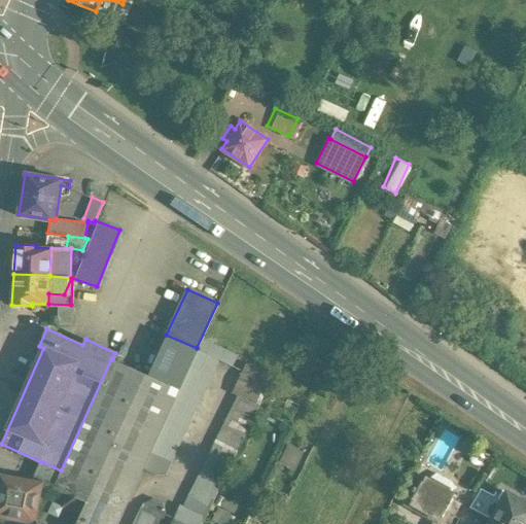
[(197,348),(166,335),(147,375),(178,388),(197,348)]
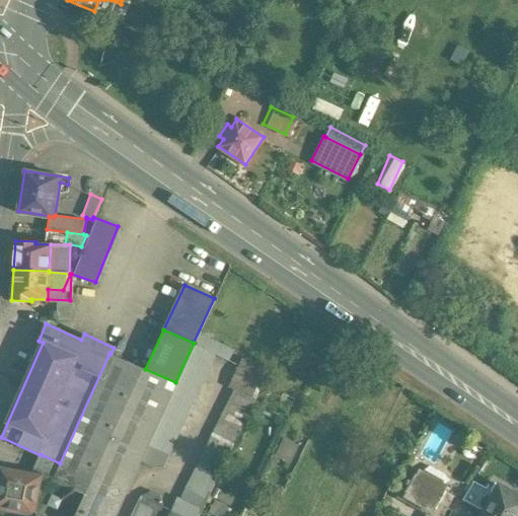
[(175,382),(148,442),(166,451),(213,351),(194,342),(194,343),(175,382)]
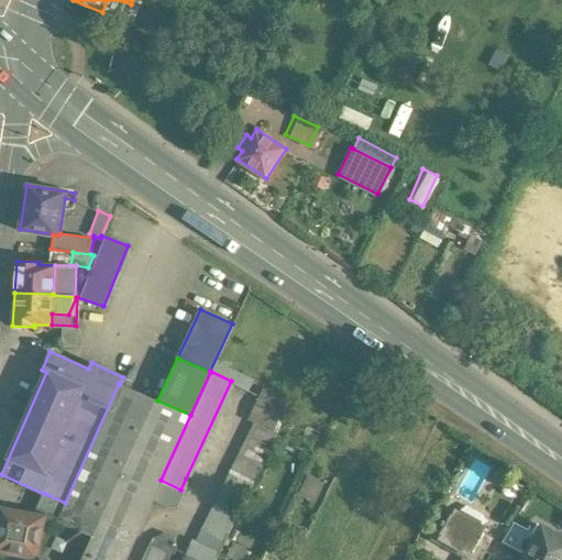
[(65,503),(57,520),(77,529),(92,536),(154,398),(120,384),(119,383),(65,503)]
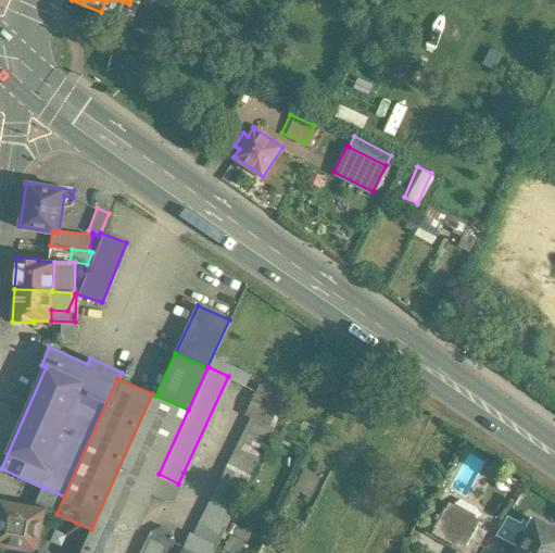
[(250,414),(192,532),(216,543),(284,403),(256,390),(246,412),(250,414)]
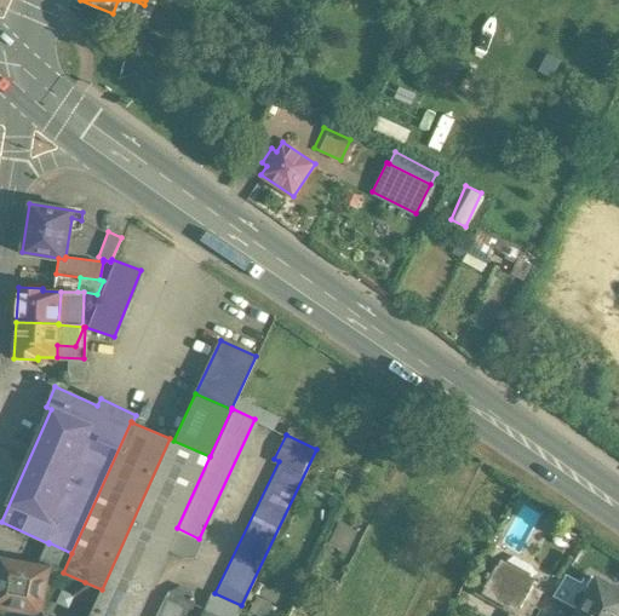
[(173,441),(170,438),(102,589),(91,612),(89,615),(136,615),(177,528),(210,456),(173,441)]
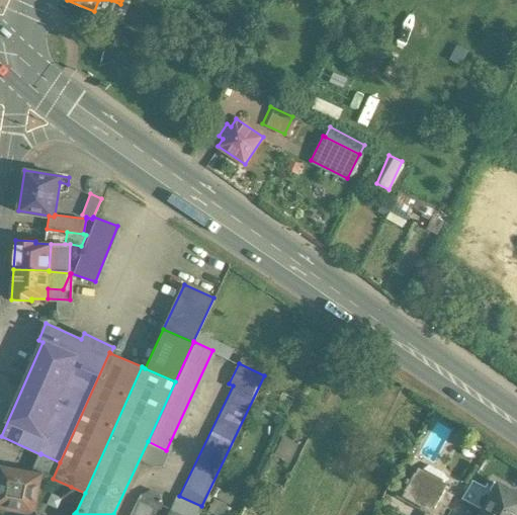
[(280,434),(272,452),(287,460),(296,442),(280,434)]
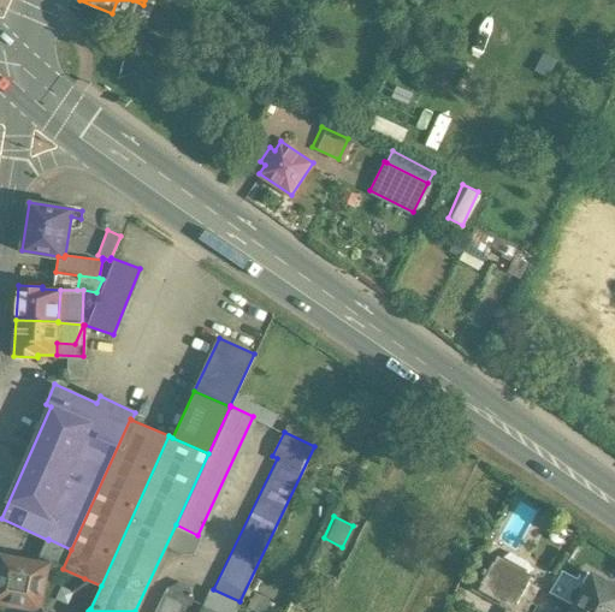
[(71,550),(48,539),(48,540),(39,559),(51,562),(63,569),(71,550)]
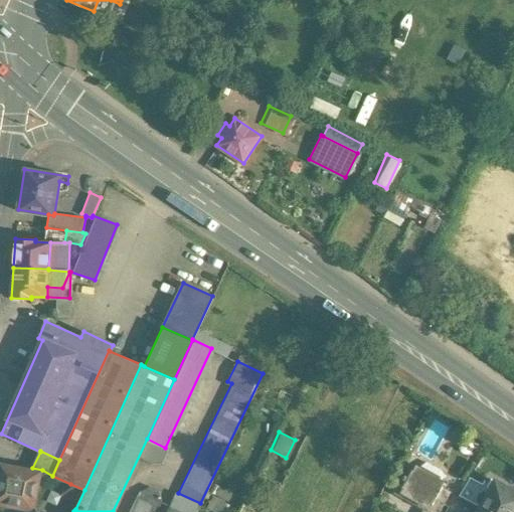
[(32,468),(0,461),(0,504),(34,511),(42,470),(32,468)]
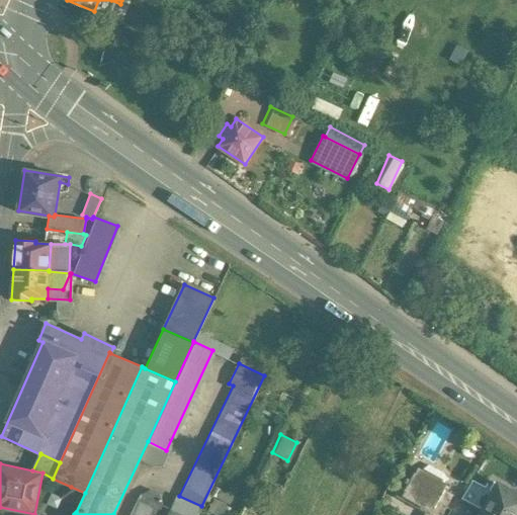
[(441,514),(453,493),(410,468),(396,495),(425,511),(431,514),(441,514)]
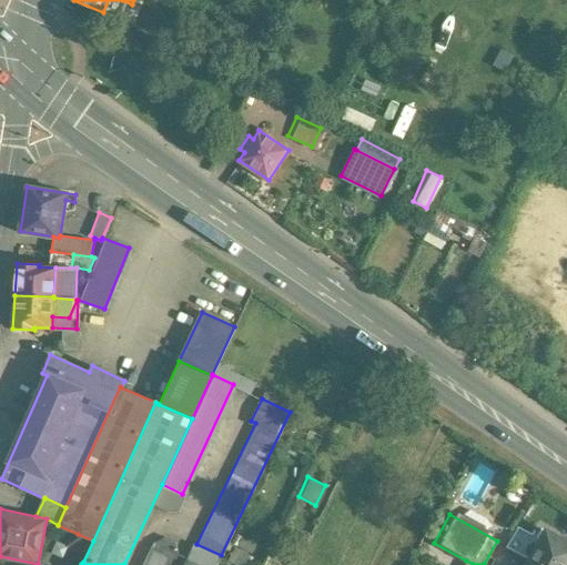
[(351,522),(338,515),(331,531),(334,532),(330,541),(340,545),(351,522)]
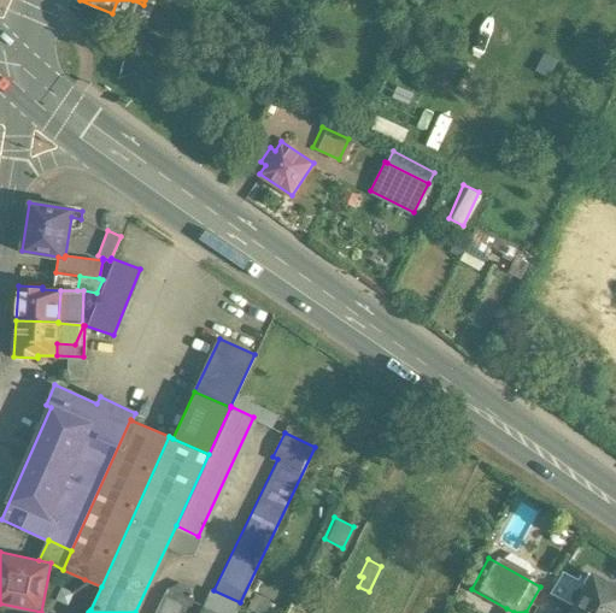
[(615,612),(615,587),(593,575),(575,606),(587,612),(615,612)]
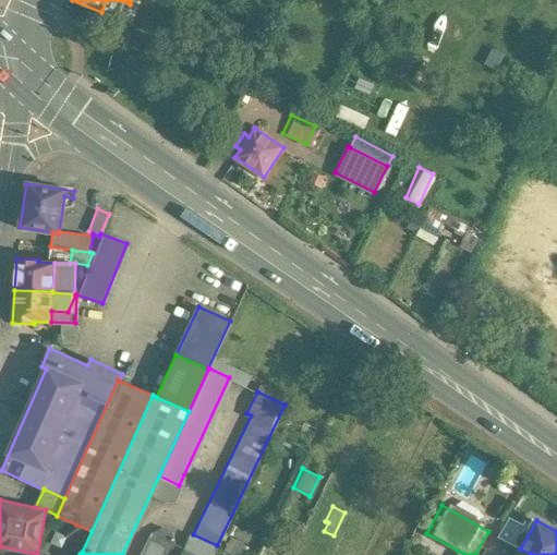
[(306,522),(294,549),(306,554),(318,529),(306,522)]
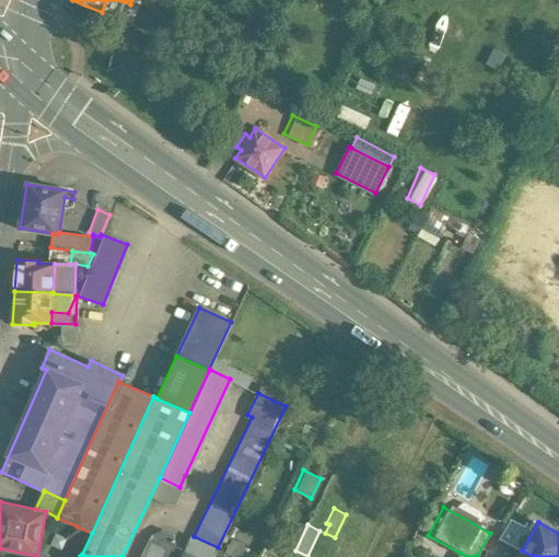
[(156,556),(164,530),(146,525),(137,556),(156,556)]
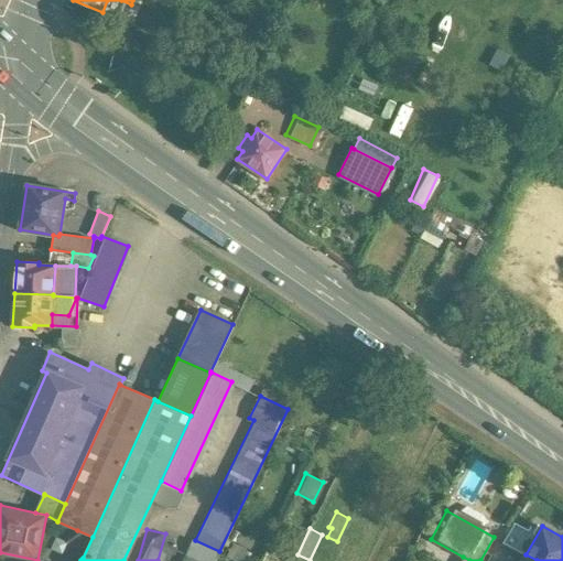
[(93,537),(77,530),(68,551),(83,558),(93,537)]
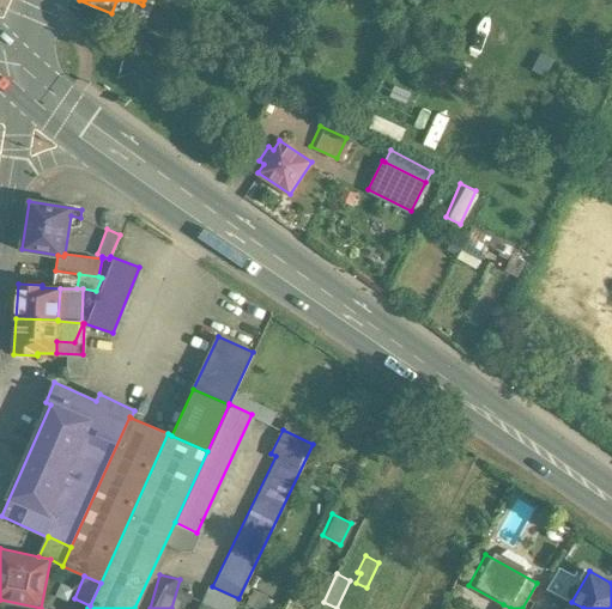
[(212,586),(210,585),(199,608),(232,608),(238,598),(212,586)]
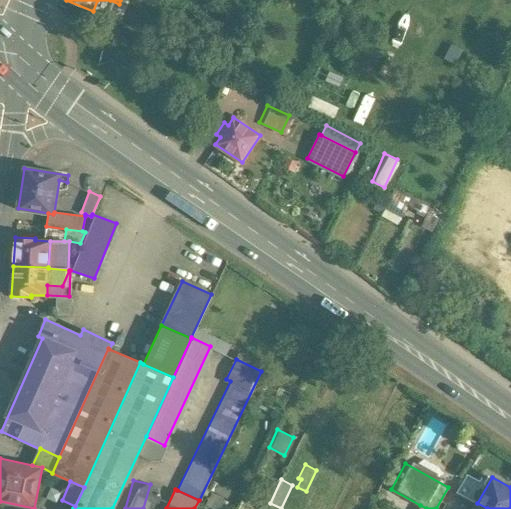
[(260,508),(261,508),(241,499),(236,508),(260,508)]
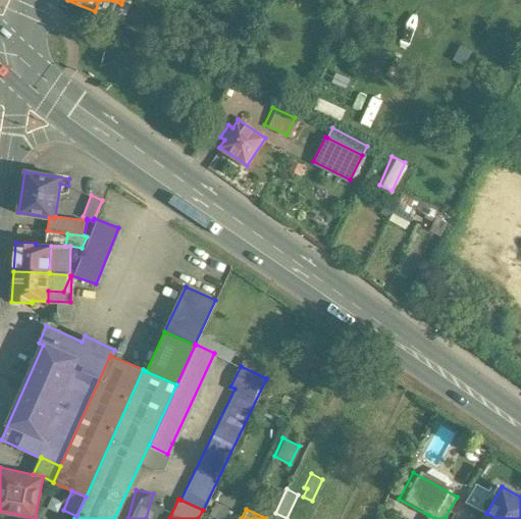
[(74,518),(76,516),(63,510),(59,518),(60,518),(74,518)]
